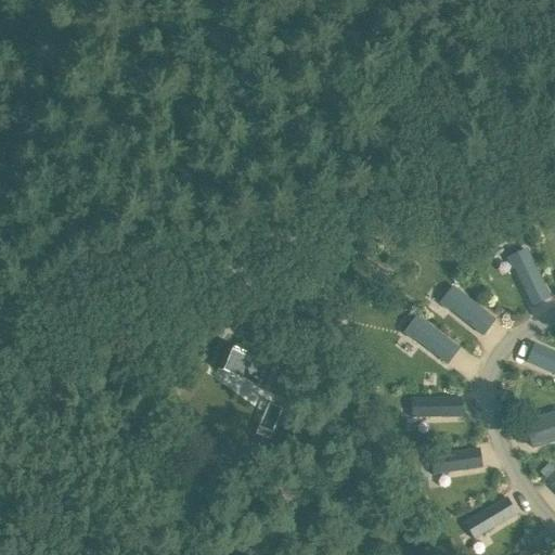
[(527,248),(506,258),(512,270),(514,269),(532,306),(551,297),(527,248)]
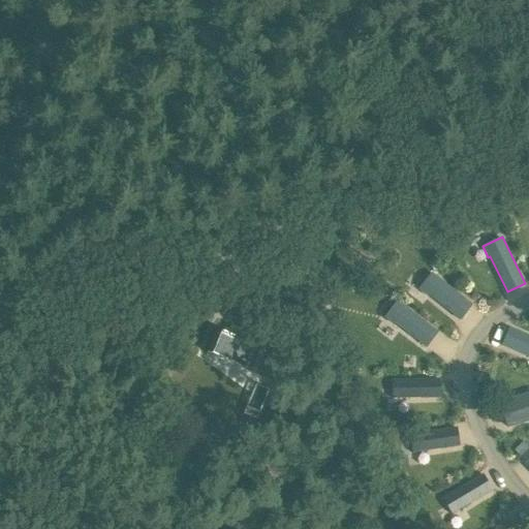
[(432,273),(419,289),(428,297),(430,296),(461,320),(472,305),(432,273)]
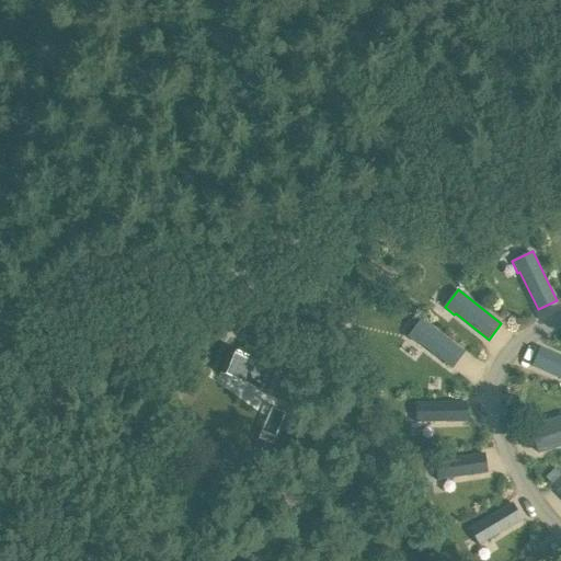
[(350,311),(336,317),(341,325),(353,320),(350,311)]
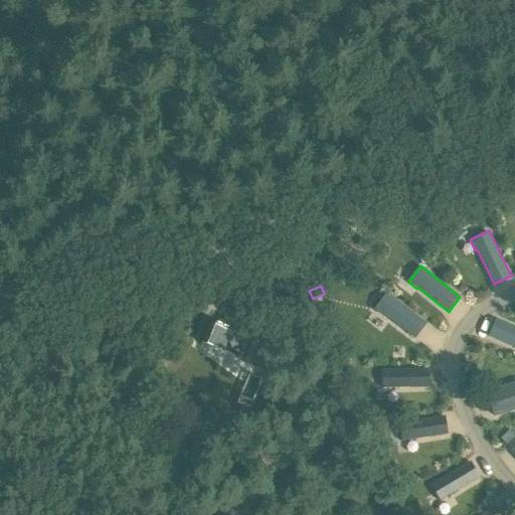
[(387,293),(374,309),(383,316),(385,315),(416,338),(427,323),(387,293)]
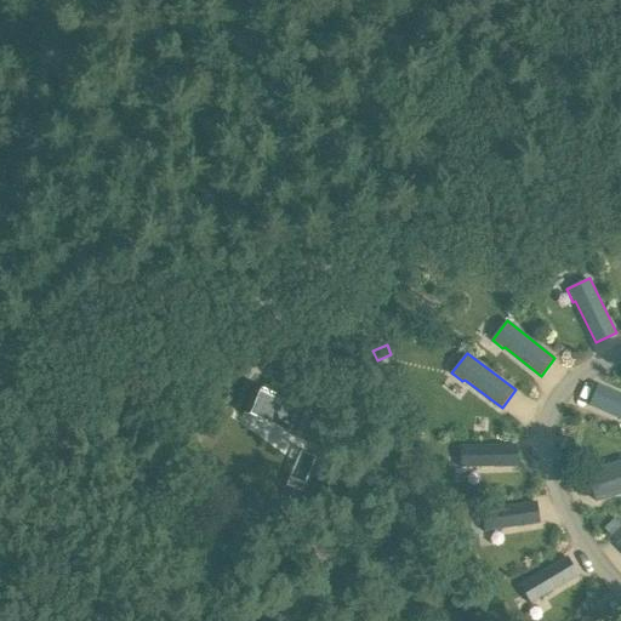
[(620,396),(597,386),(588,405),(620,420),(620,396)]
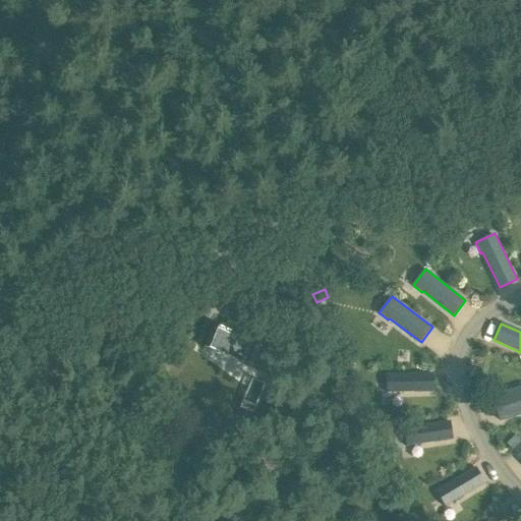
[(213,326),(204,348),(243,364),(252,342),(213,326)]
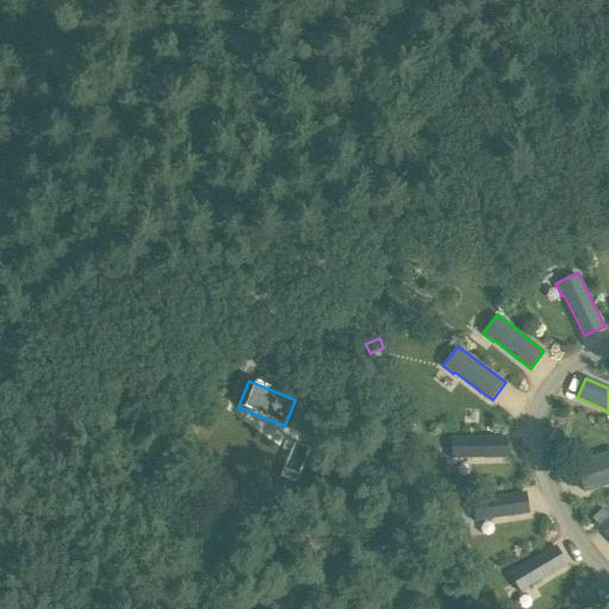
[(506,438),(453,439),(454,459),(506,458),(506,438)]
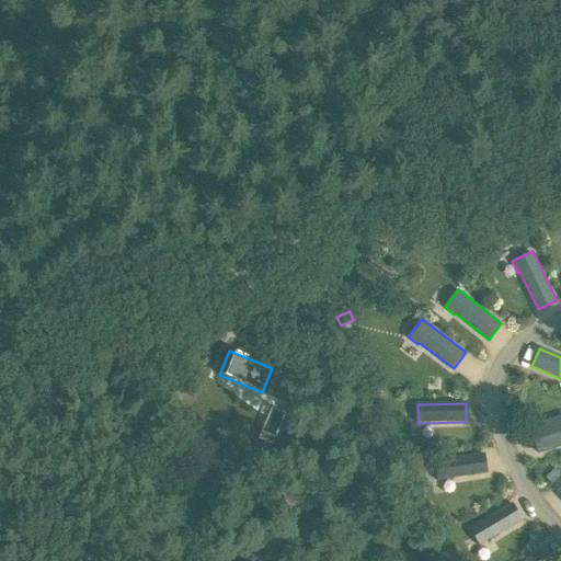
[(560,415),(529,426),(538,453),(560,445),(560,415)]
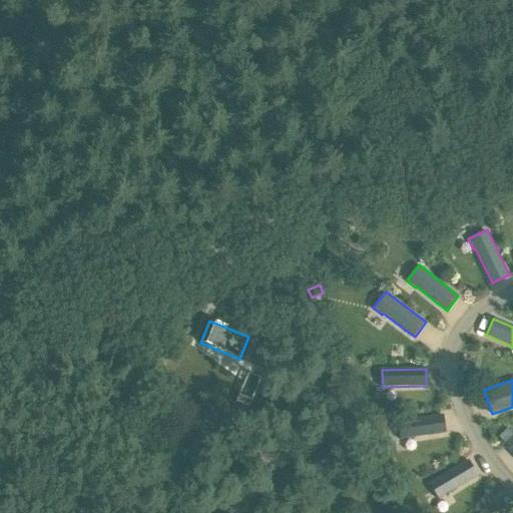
[(239,395),(236,402),(249,407),(252,401),(239,395)]
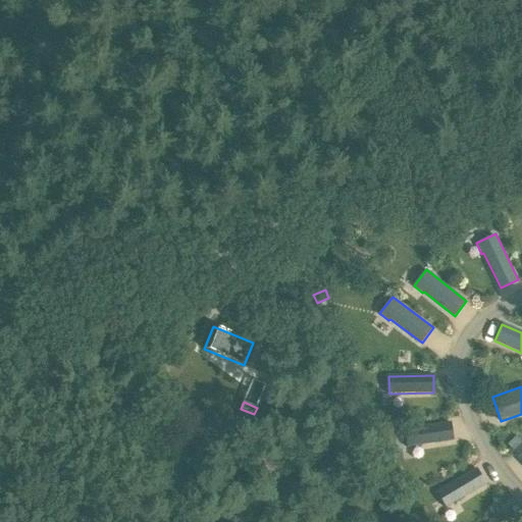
[(451,423),(406,430),(409,447),(453,440),(451,423)]
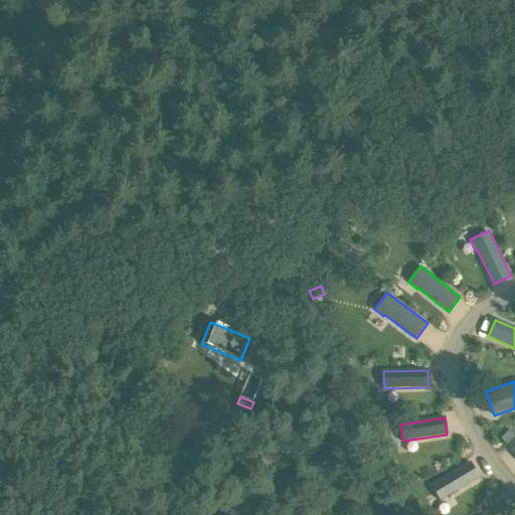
[(509,431),(500,439),(506,445),(514,437),(509,431)]
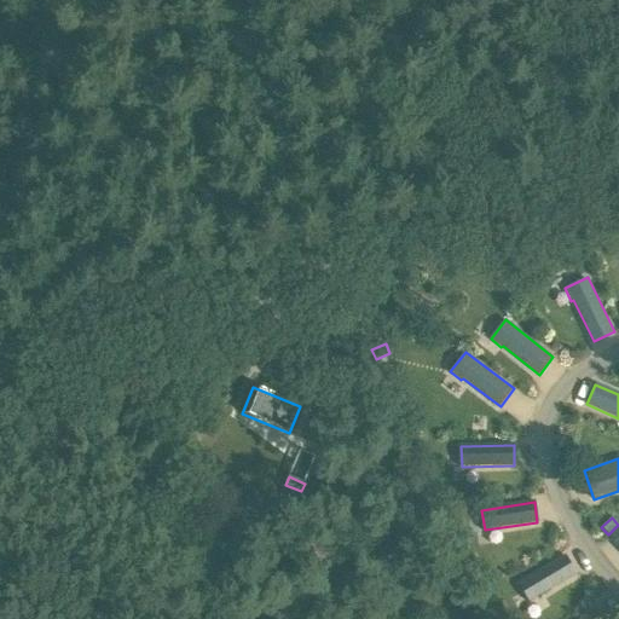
[(565,556),(520,584),(530,601),(576,573),(565,556)]
